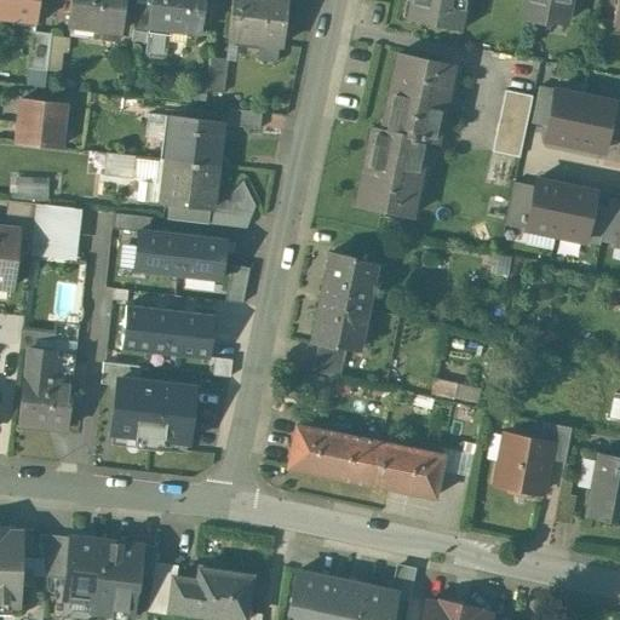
[(38,0),(0,0),(0,19),(36,24),(38,0)]
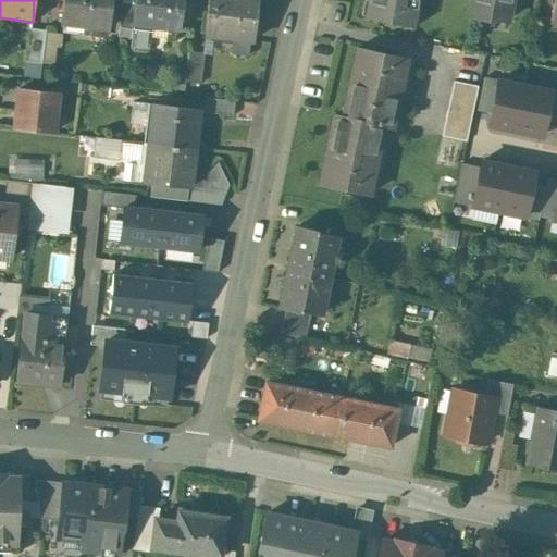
[(108,27),(110,11),(110,0),(62,0),(61,20),(87,22),(87,25),(108,27)]
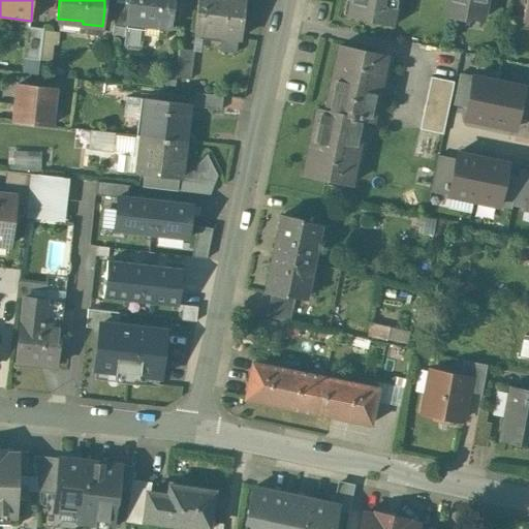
[(104,0),(104,10),(114,11),(116,1),(115,0),(104,0)]
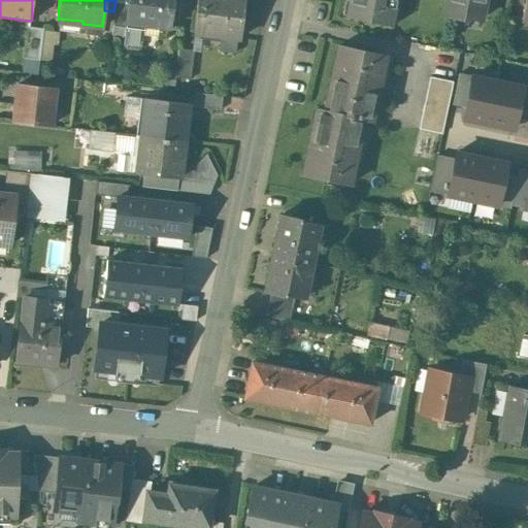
[(127,0),(128,3),(125,28),(142,29),(144,30),(144,25),(170,28),(172,0),(127,0)]
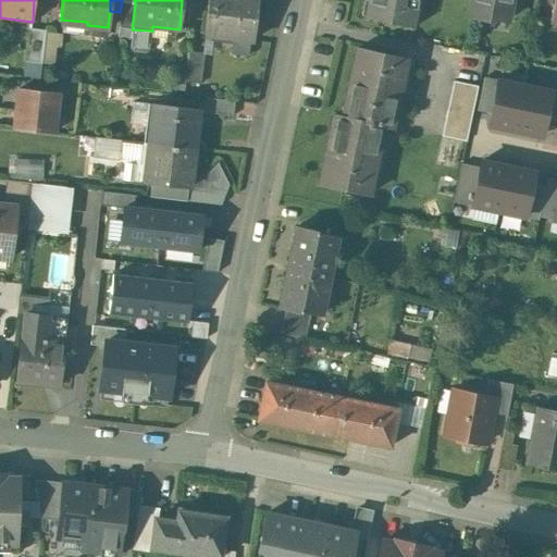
[(252,0),(208,0),(205,34),(248,39),(252,0)]
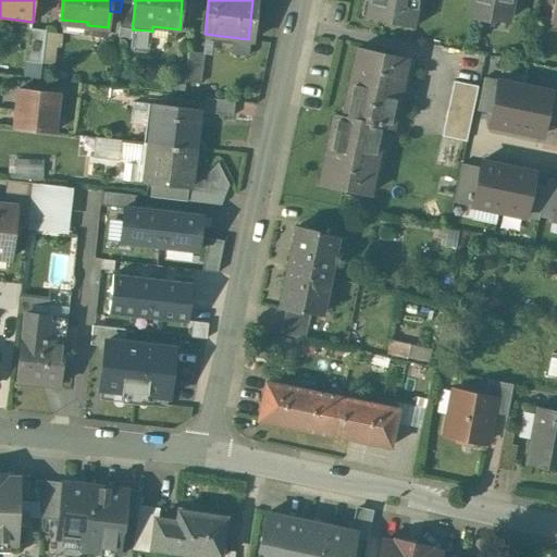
[(417,0),(368,0),(369,0),(366,17),(412,27),(417,0)]
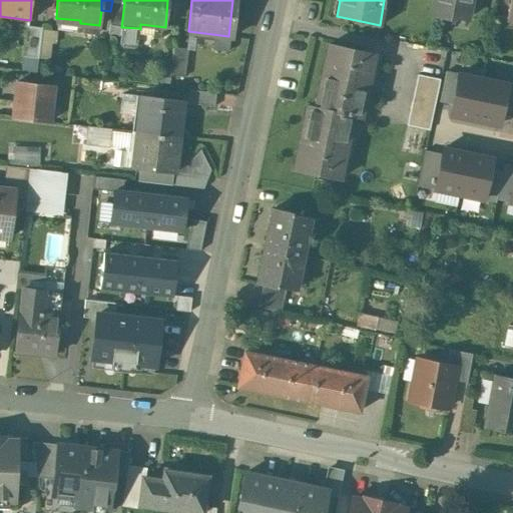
[(432,0),(429,16),(448,20),(449,15),(471,19),(474,0),(432,0)]
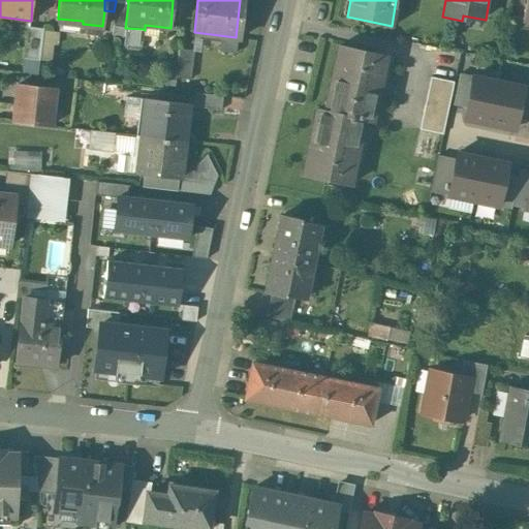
[(112,34),(124,36),(125,28),(128,3),(116,1),(114,11),(112,34)]
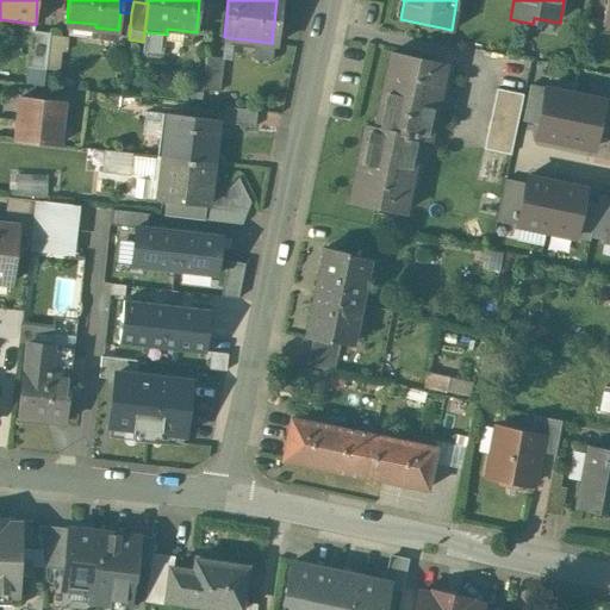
[(49,32),(31,30),(27,67),(44,69),(49,32)]
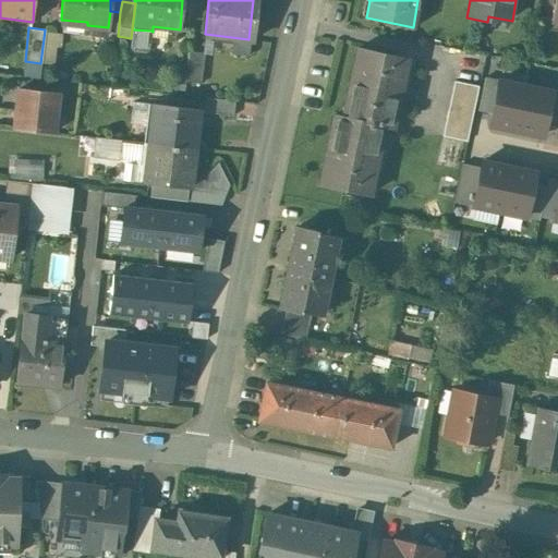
[(150,31),(132,29),(131,38),(129,47),(133,51),(146,53),(149,50),(150,31)]
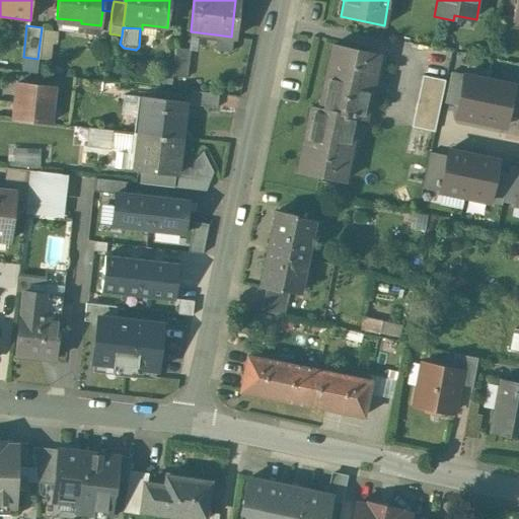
[(197,36),(181,35),(178,65),(193,67),(197,36)]
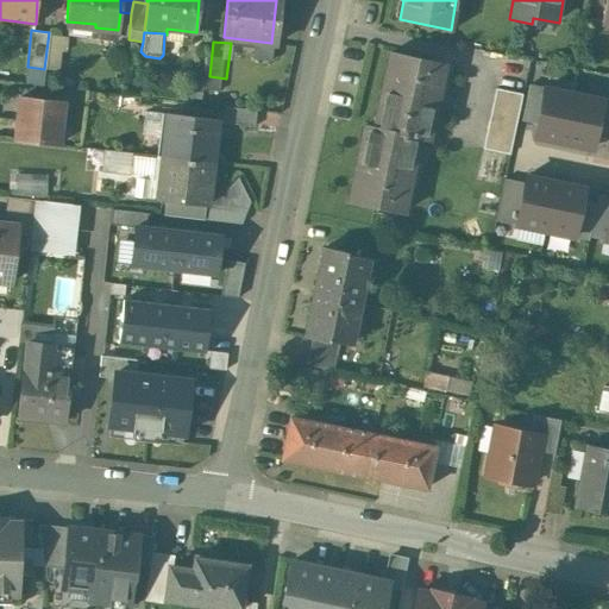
[(441,67),(387,55),(371,126),(364,125),(347,203),(400,215),(415,144),(424,145),(441,67)]
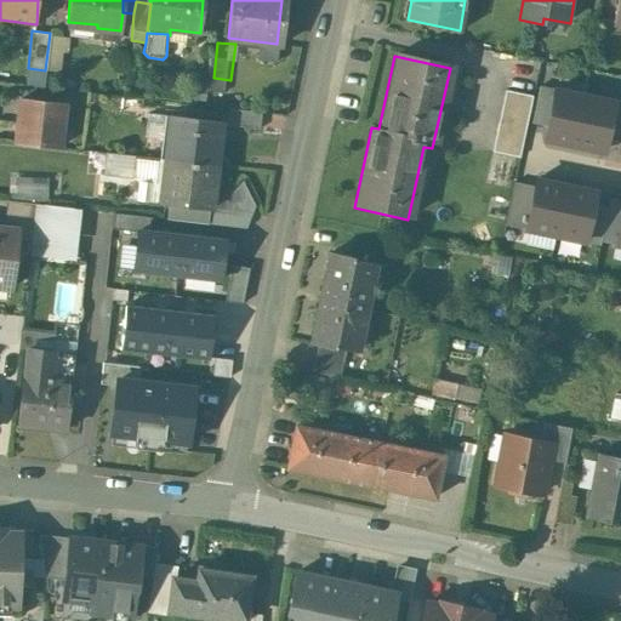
[(531,121),(547,125),(554,89),(539,86),(531,121)]
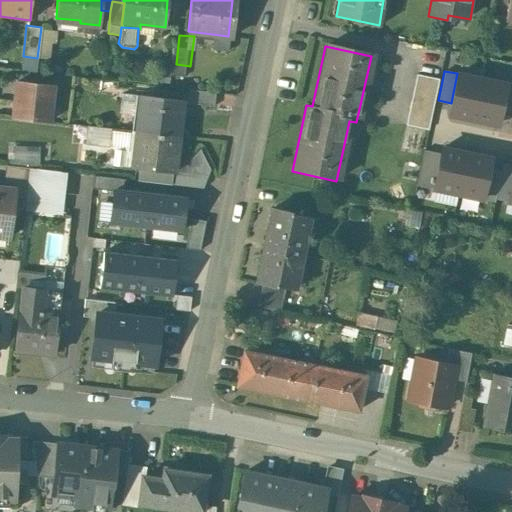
[(473,120),(481,78),(457,73),(451,103),(449,115),(473,120)]
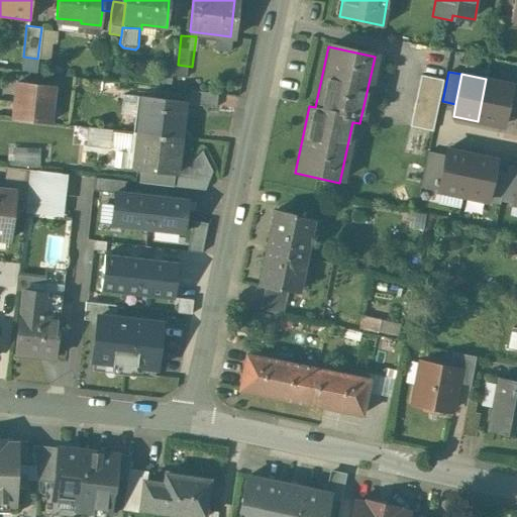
[(442,79),(420,75),(409,125),(431,130),(442,79)]
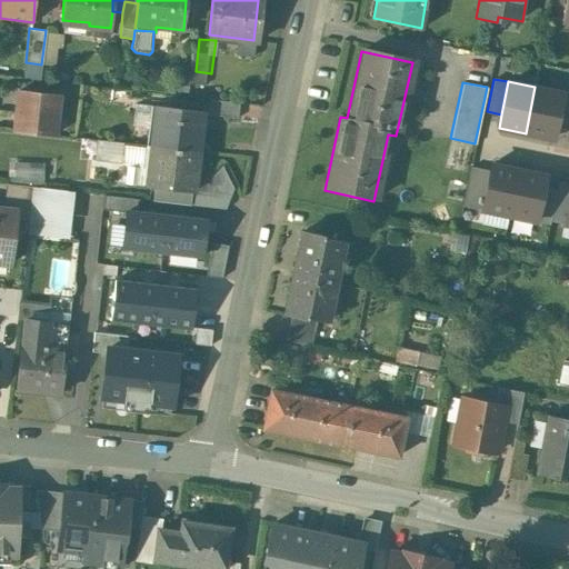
[(562,92),(535,87),(526,133),(552,139),(555,127),(562,92)]
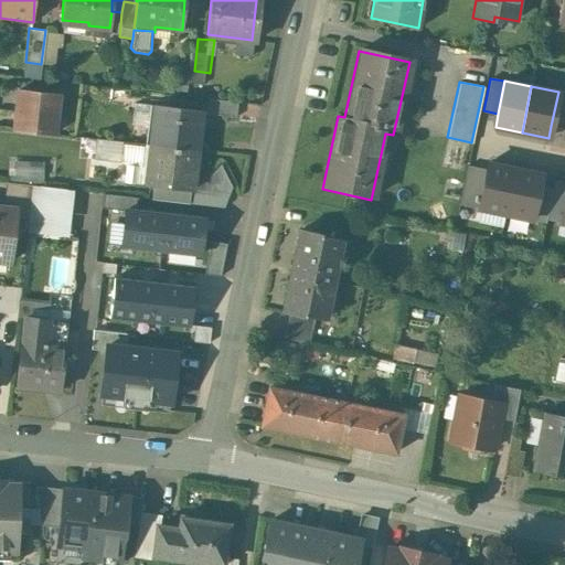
[(59,94),(18,89),(13,129),(54,132),(59,94)]
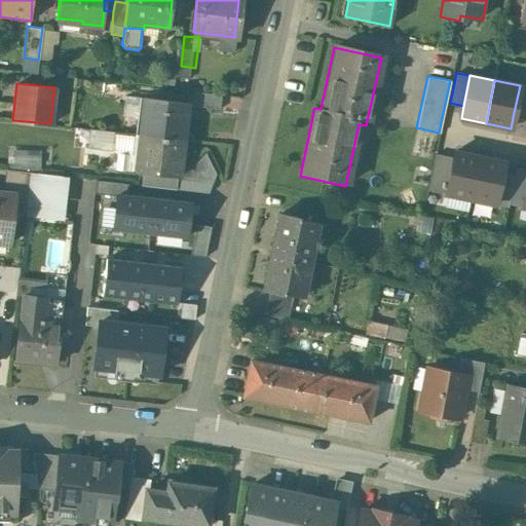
[(525,86),(520,85),(513,117),(525,119),(525,116),(525,86)]
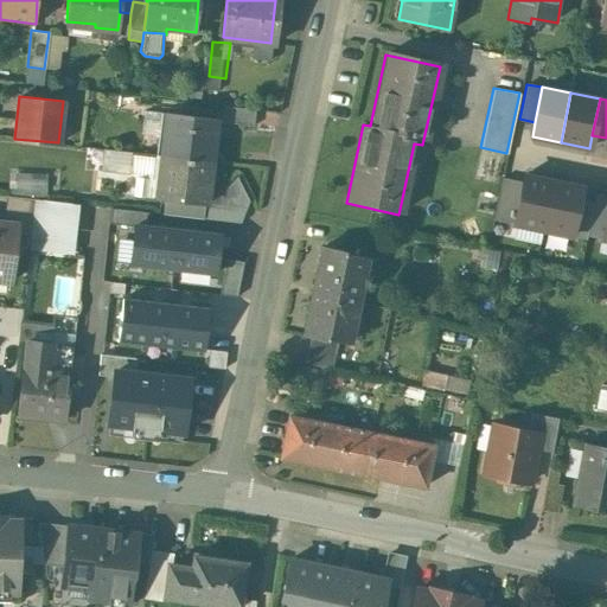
[(255,109),(223,106),(222,122),(253,126),(255,109)]
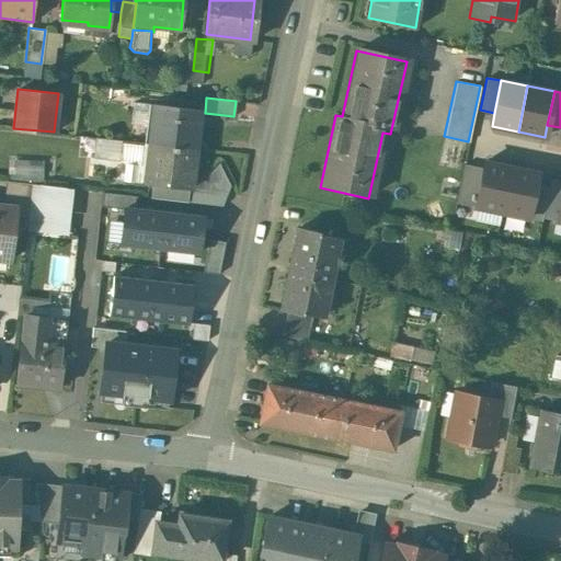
[(198,110),(148,104),(144,142),(194,148),(198,110)]
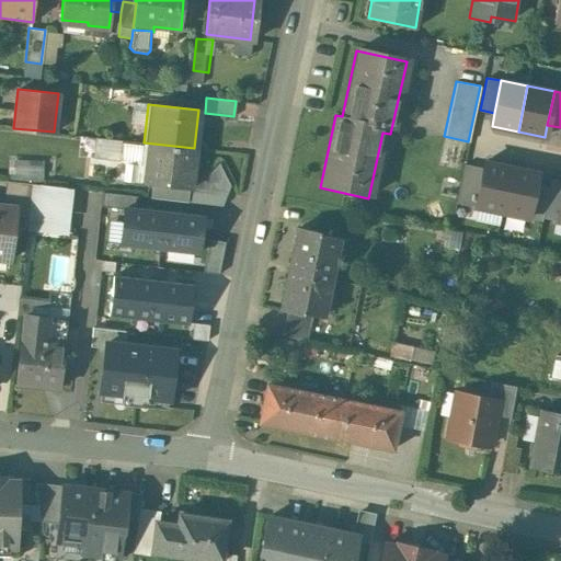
[(194,148),(144,142),(140,168),(146,169),(145,182),(190,187),(194,148)]
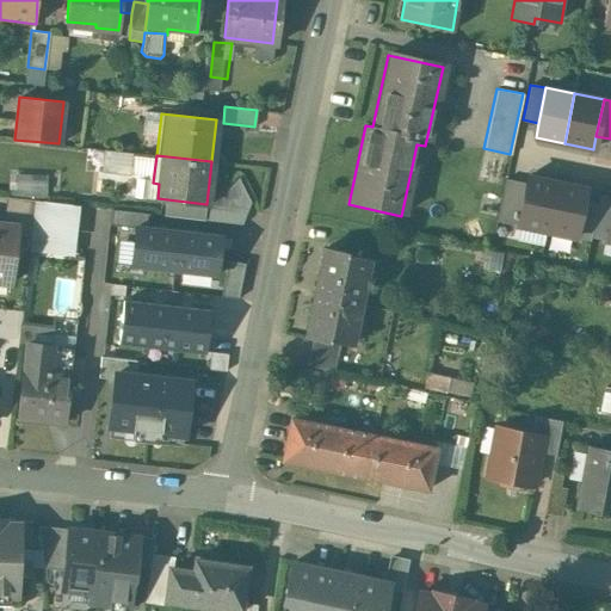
[(48,192),(49,173),(12,171),(11,191),(48,192)]
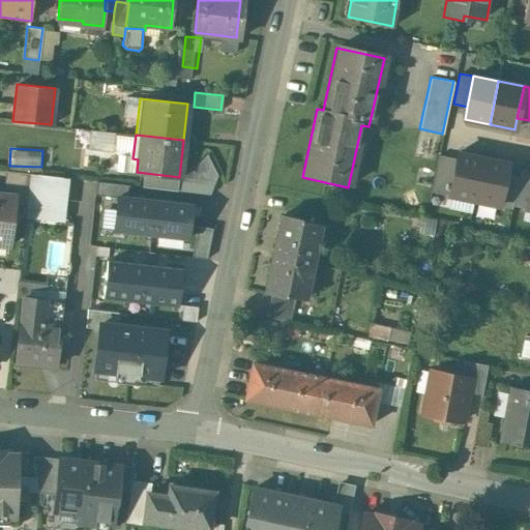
[(473,201),(482,157),(458,152),(455,159),(448,195),(473,201)]
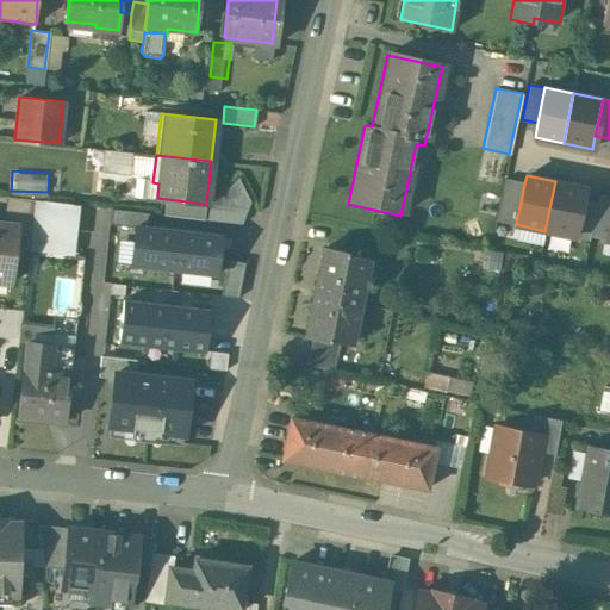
[(497,221),(516,224),(524,184),(506,179),(497,221)]
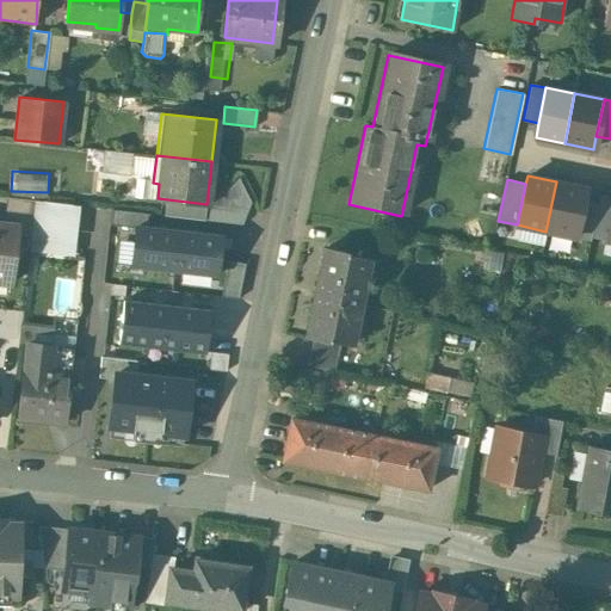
[(585,189),(556,181),(545,232),(575,238),(582,202),(585,189)]
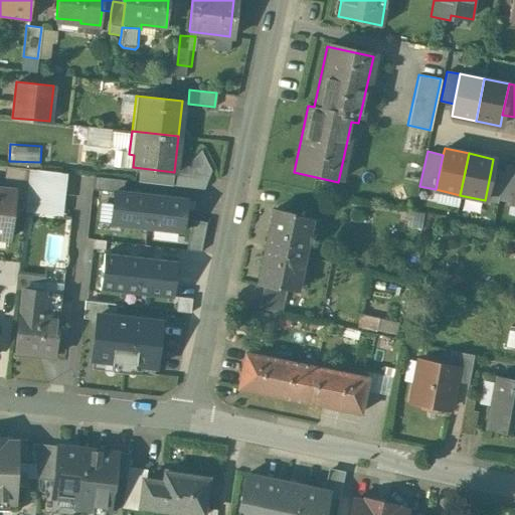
[(498,200),(510,202),(514,180),(514,165),(506,163),(498,200)]
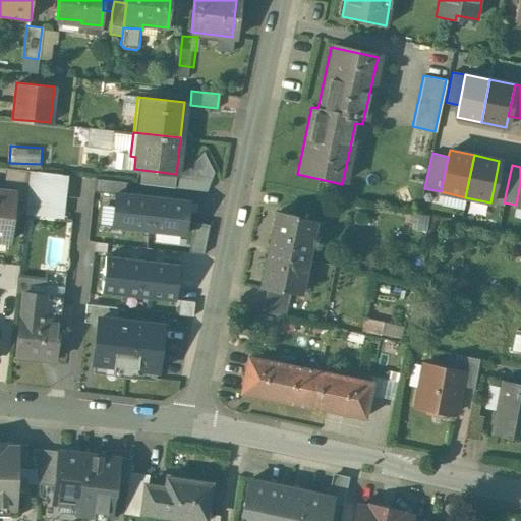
[(30,170),(5,168),(4,180),(27,182),(30,170)]
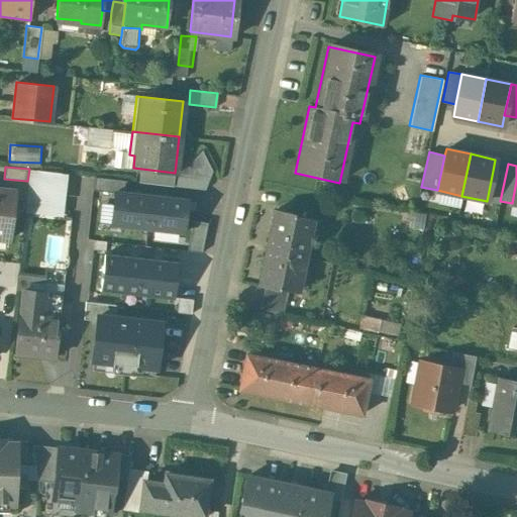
[(505,173),(493,171),(487,201),(499,203),(505,173)]
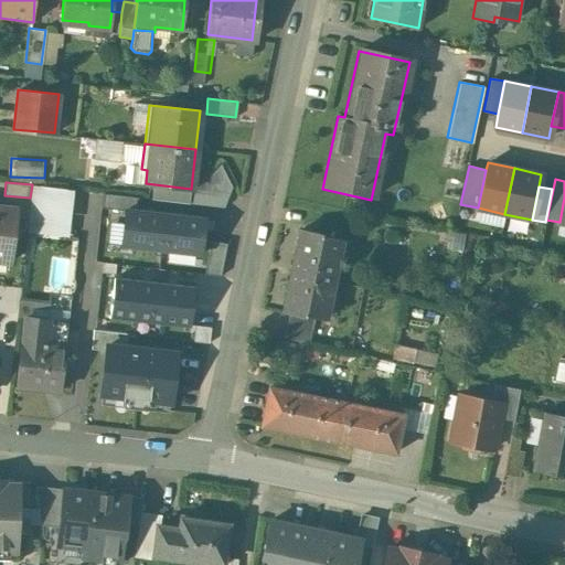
[(125,211),(125,210),(137,211),(138,198),(103,194),(102,209),(125,211)]
